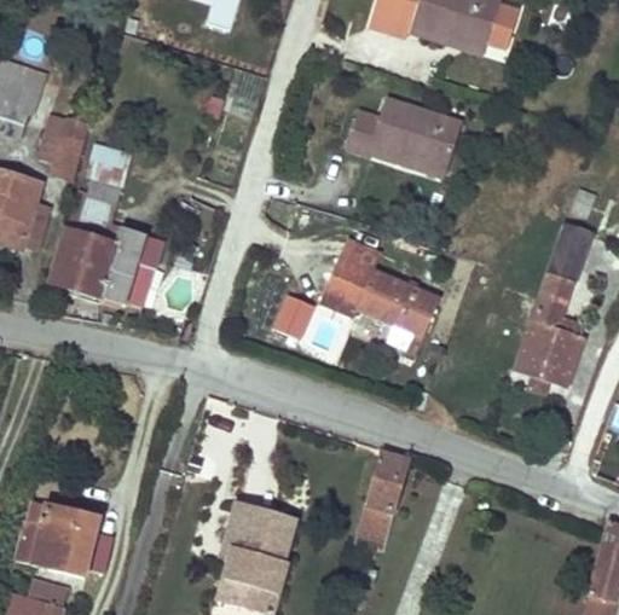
[(486,47),(501,0),(393,0),(386,24),(409,32),(410,29),(411,23),(486,47)]
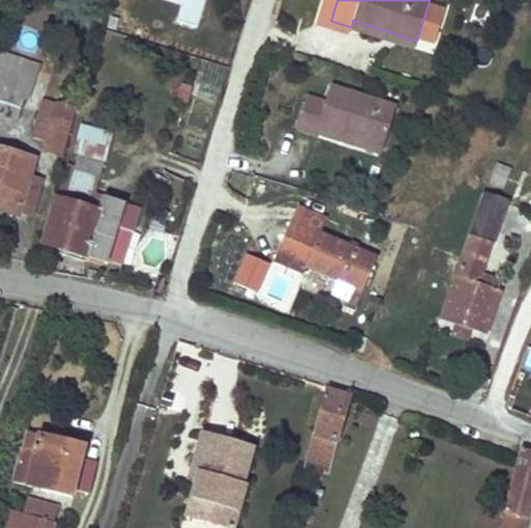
[(415,45),(417,40),(353,20),(352,25),(415,45)]
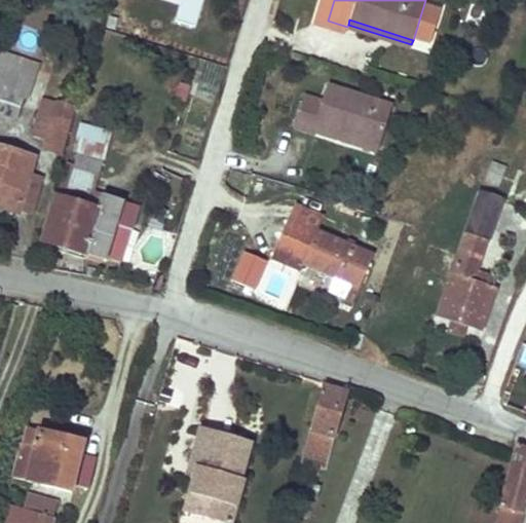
[(0,87),(13,92),(21,73),(8,69),(13,52),(0,47),(0,87)]
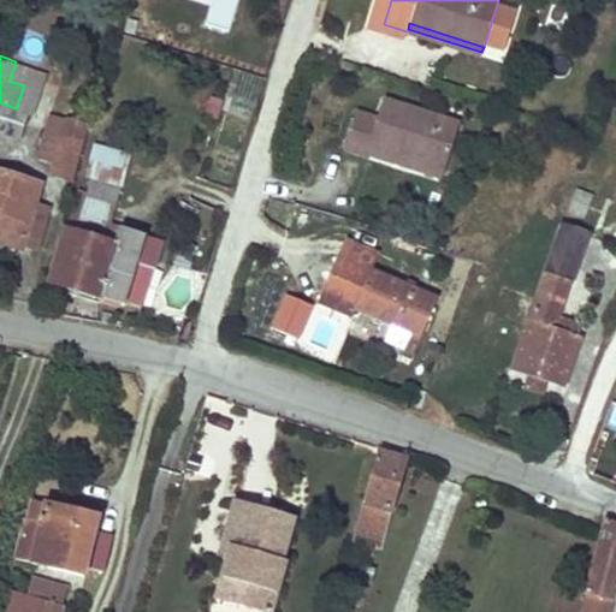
[(24,85),(16,108),(0,102),(0,125),(22,132),(28,112),(33,113),(46,71),(16,61),(10,81),(24,85)]
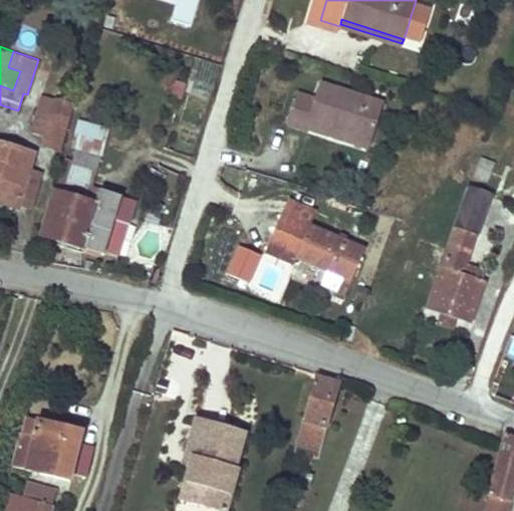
[(188,82),(179,79),(174,94),(183,97),(188,82)]
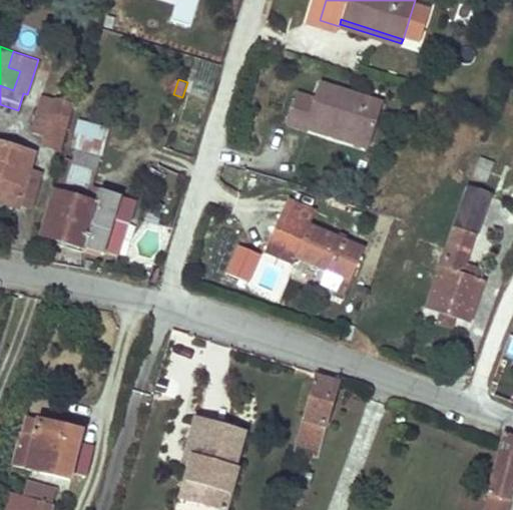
[(370,140),(383,101),(320,81),(315,96),(298,91),(288,121),(306,128),(306,126),(308,121),(370,140)]
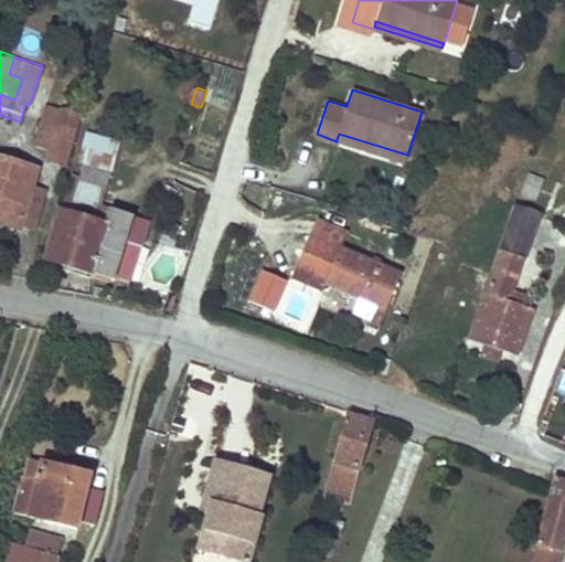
[(67,162),(81,114),(45,105),(35,144),(49,148),(46,157),(67,162)]
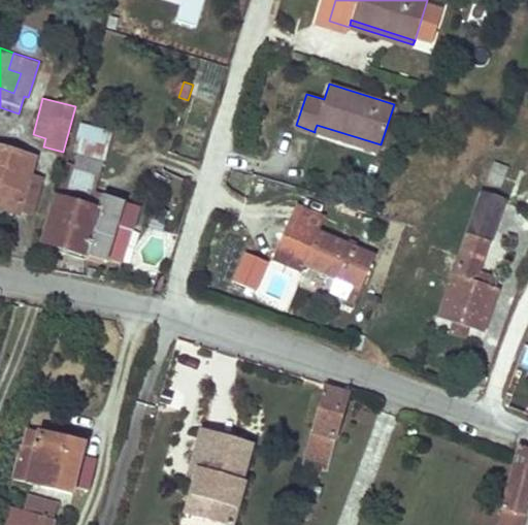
[(81,123),(77,135),(107,143),(110,131),(81,123)]
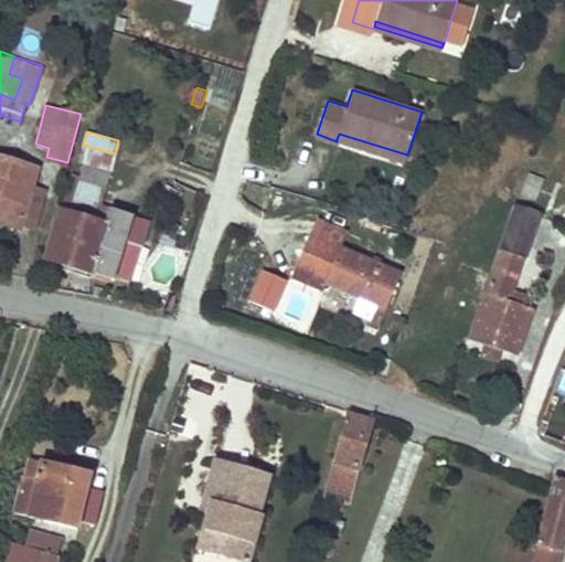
[(337,139),(405,160),(407,155),(339,134),(337,139)]
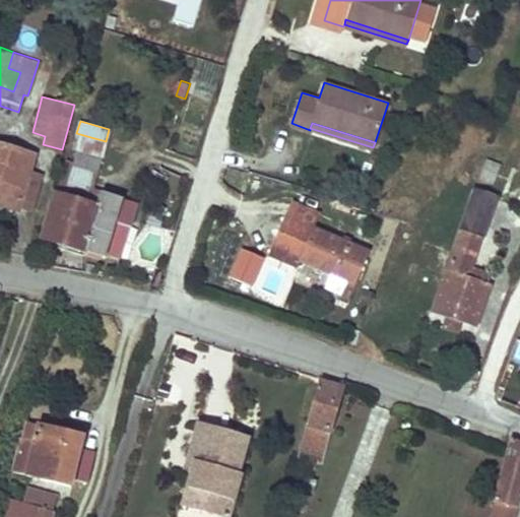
[(106,141),(76,133),(72,146),(103,155),(106,141)]
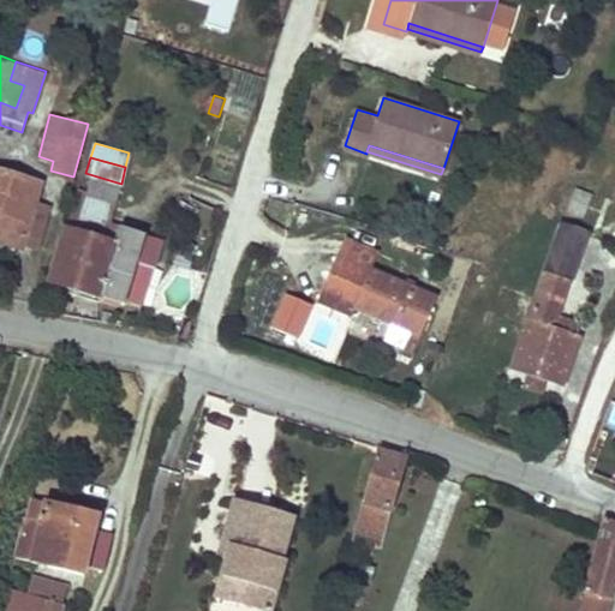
[(0,240),(22,246),(22,244),(35,201),(40,183),(0,169),(0,240)]
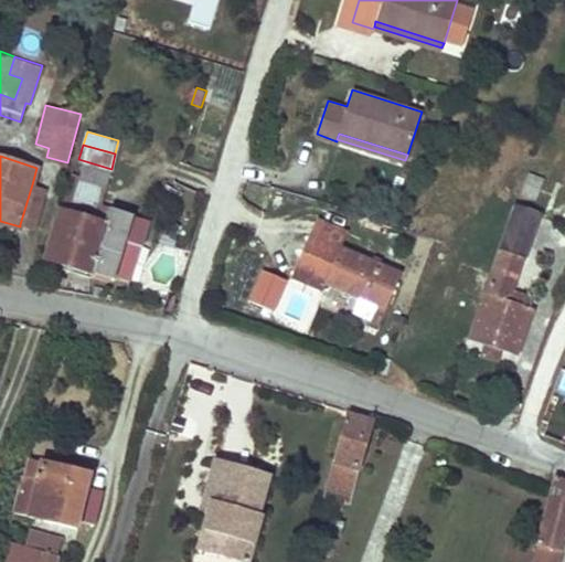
[(110,170),(84,162),(78,181),(71,178),(45,257),(115,277),(116,274),(126,239),(134,214),(102,204),(110,170)]
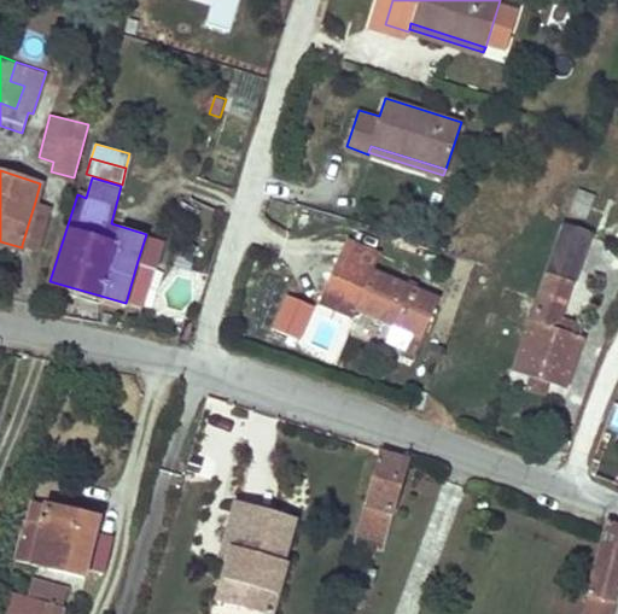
[(572,208),(588,212),(594,196),(578,191),(572,208)]
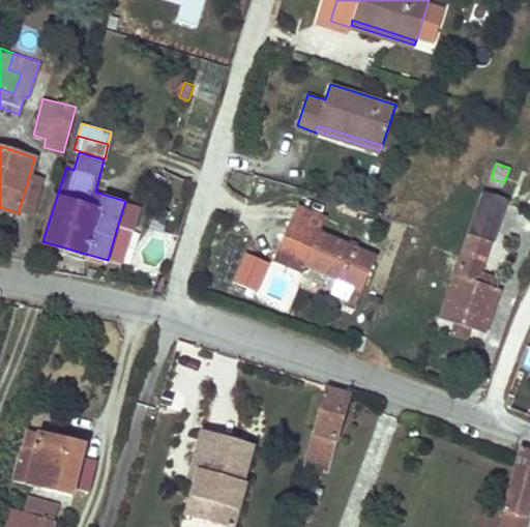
[(30,173),(19,210),(32,213),(42,177),(30,173)]
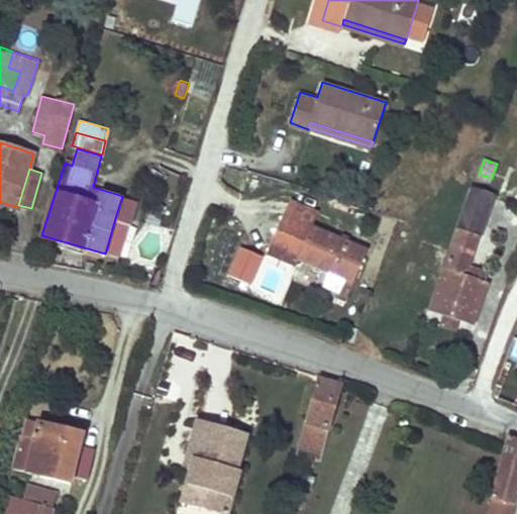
[(491,194),(472,187),(462,214),(482,221),(491,194)]
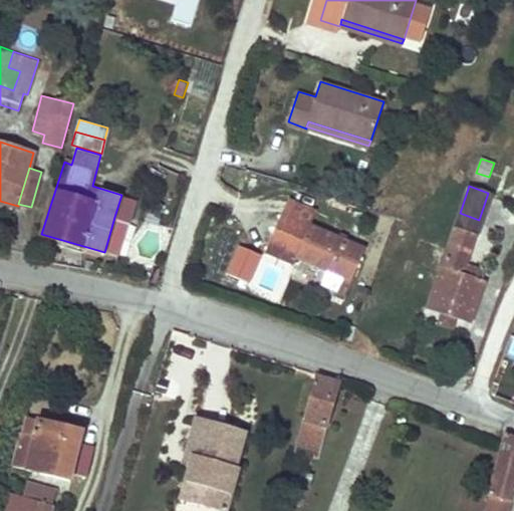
[(282,212),(309,223),(315,209),(288,198),(282,212)]
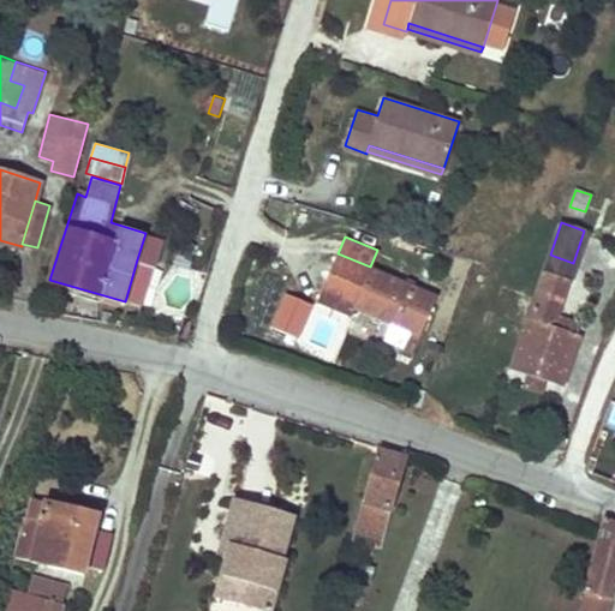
[(436,294),(370,267),(338,253),(318,298),(352,312),(354,307),(411,331),(419,335),(436,294)]
